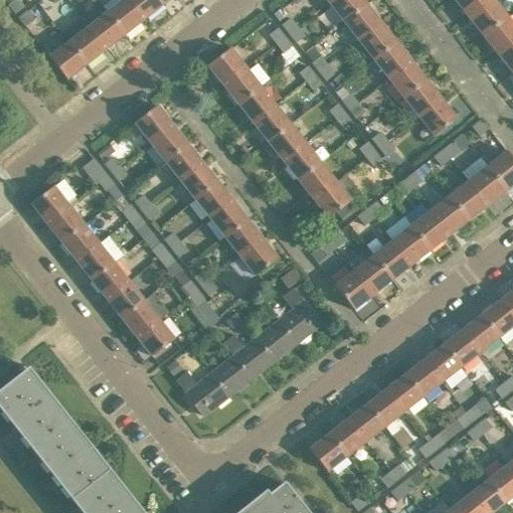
[(16,12),(25,5),(21,0),(15,0),(10,4),(16,12)]
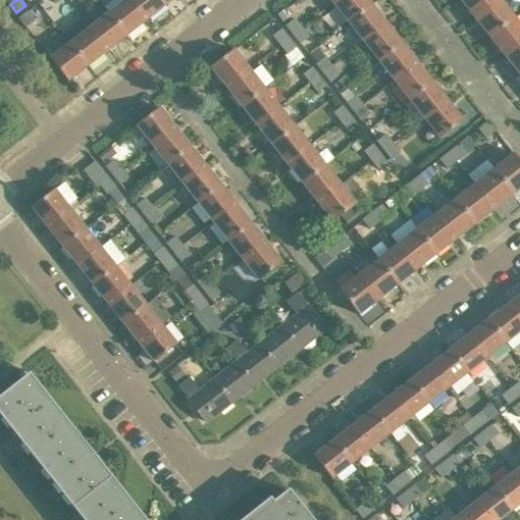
[(124,0),(110,11),(127,35),(147,19),(132,0),(124,0)]
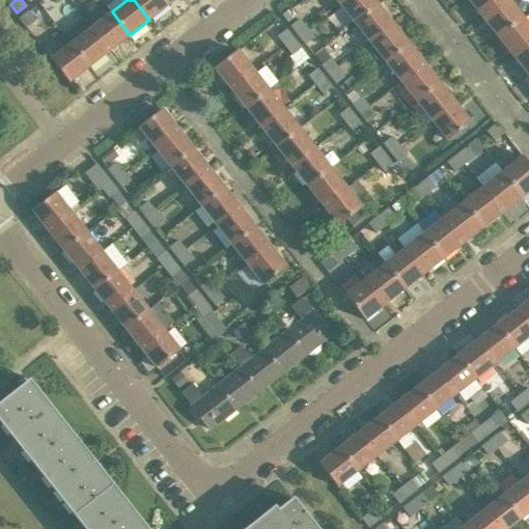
[(134,0),(149,20),(169,4),(166,0),(134,0)]
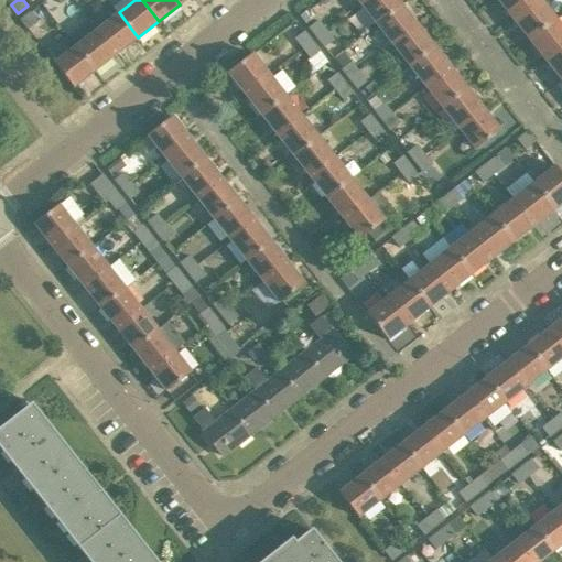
[(402,4),(399,0),(364,0),(361,2),(378,23),(402,4)]
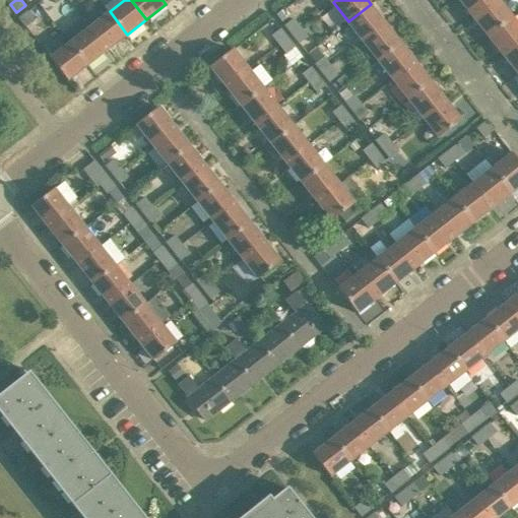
[(461,0),(473,16),(494,0),(461,0)]
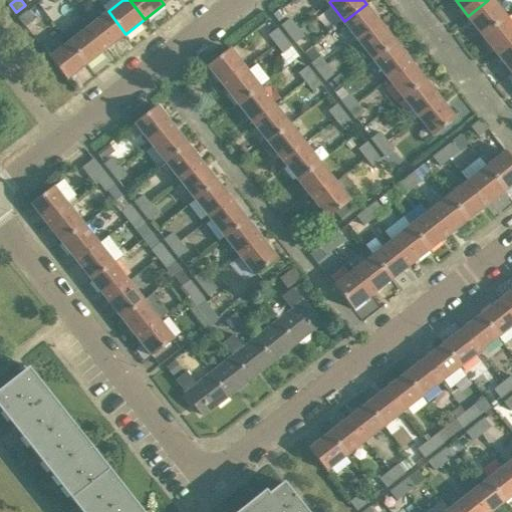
[(488,0),(468,16),(483,35),(507,16),(494,0),(488,0)]
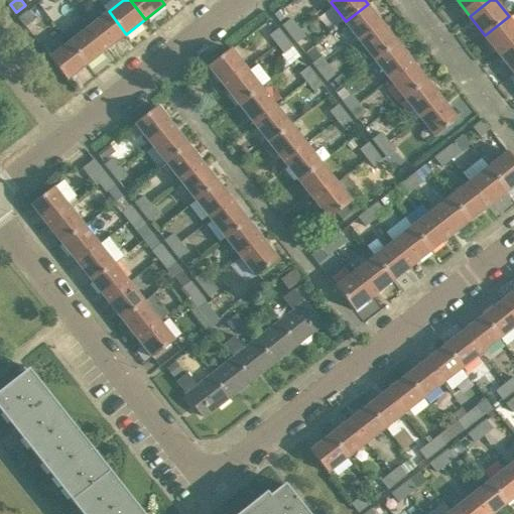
[(346,21),(361,40),(383,23),(368,4),(346,21)]
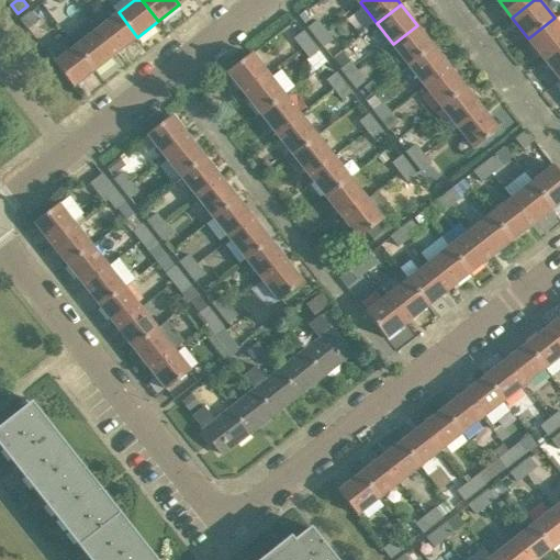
[(310,8),(301,15),(308,23),(316,15),(310,8)]
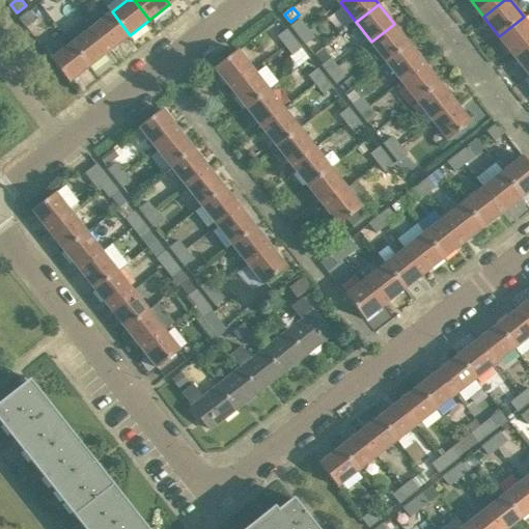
[(21,18),(27,26),(36,19),(30,10),(21,18)]
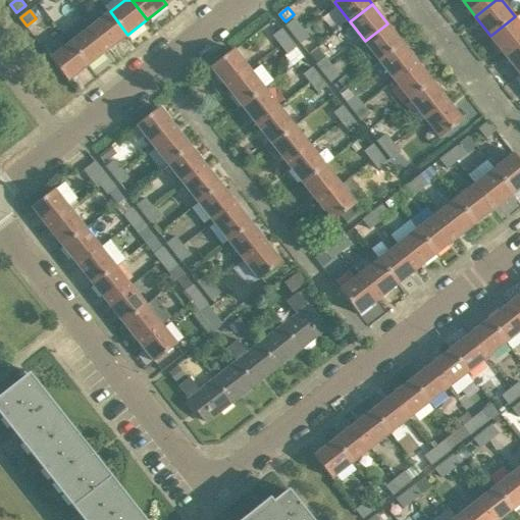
[(108,49),(127,35),(110,11),(91,27),(108,49)]
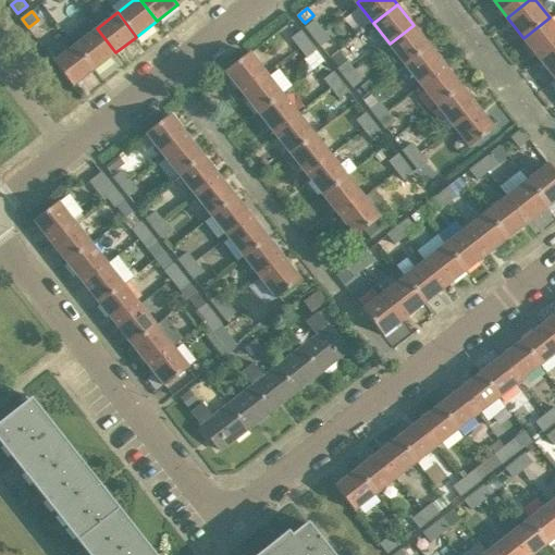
[(523,38),(540,59),(554,47),(554,23),(550,17),(523,38)]
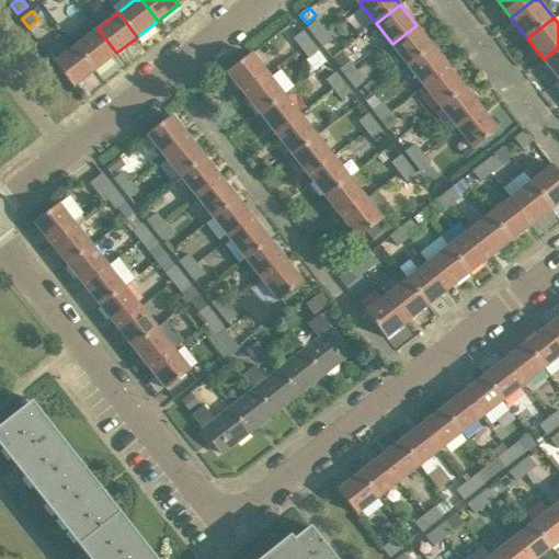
[(309,26),(317,36),(326,29),(318,20),(309,26)]
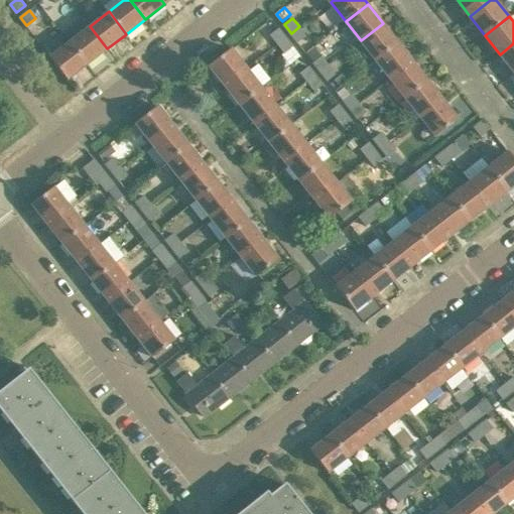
[(397,41),(383,23),(361,40),(375,59),(397,41)]
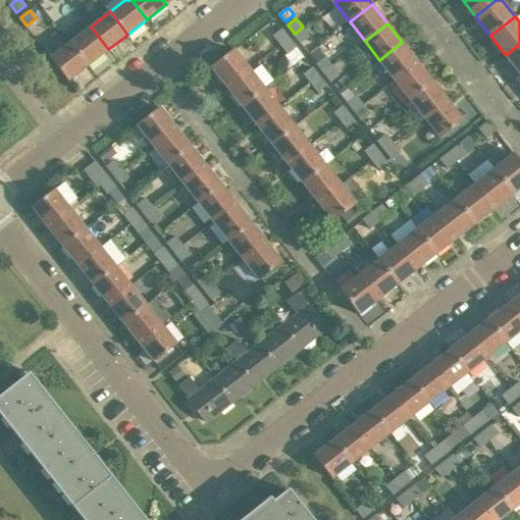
[(71,42),(89,64),(108,49),(91,27),(71,42)]
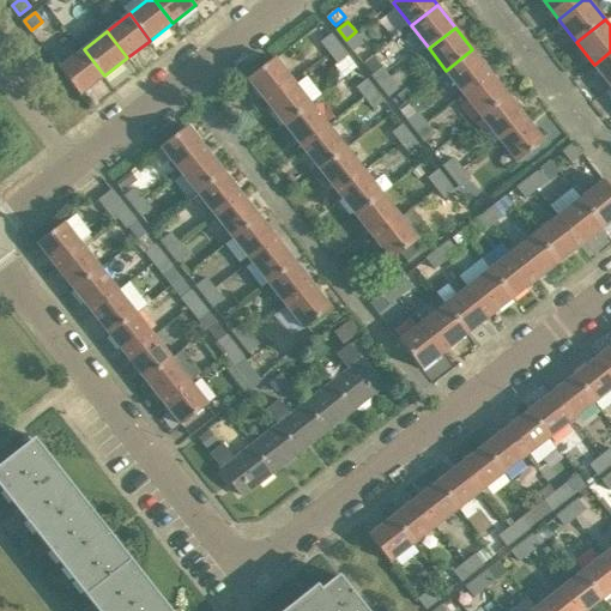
[(356,31),(346,40),(354,49),(364,42),(356,31)]
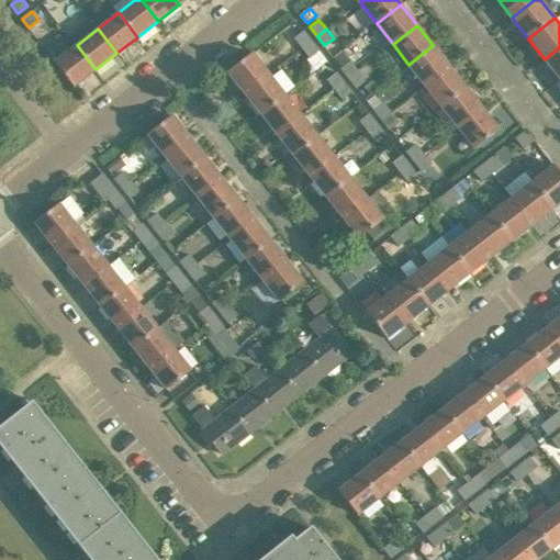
[(303,47),(312,40),(304,31),(295,37),(303,47)]
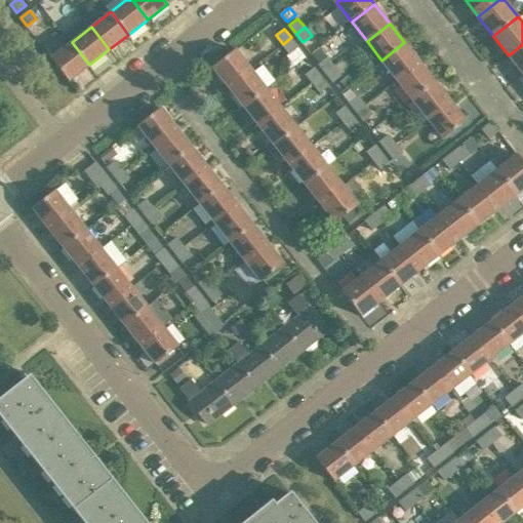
[(297,46),(291,37),(283,44),(290,52),(297,46)]
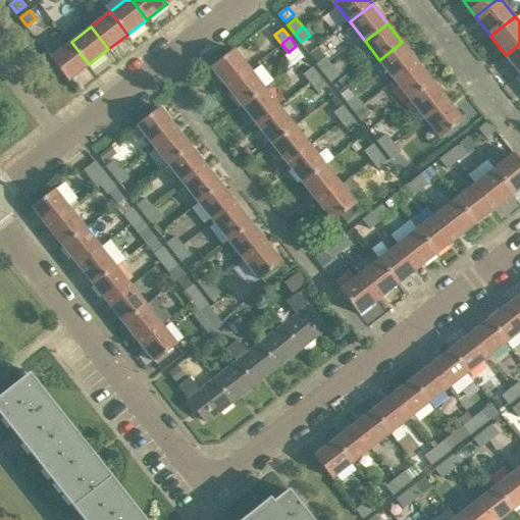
[(311,54),(319,47),(315,42),(309,41),(304,45),(311,54)]
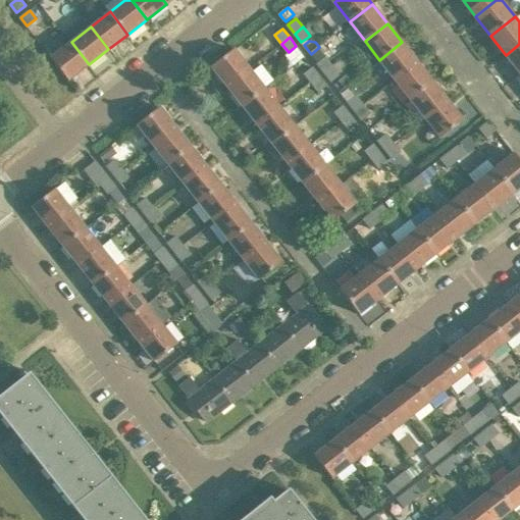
[(69,80),(89,64),(71,42),(51,57),(69,80)]
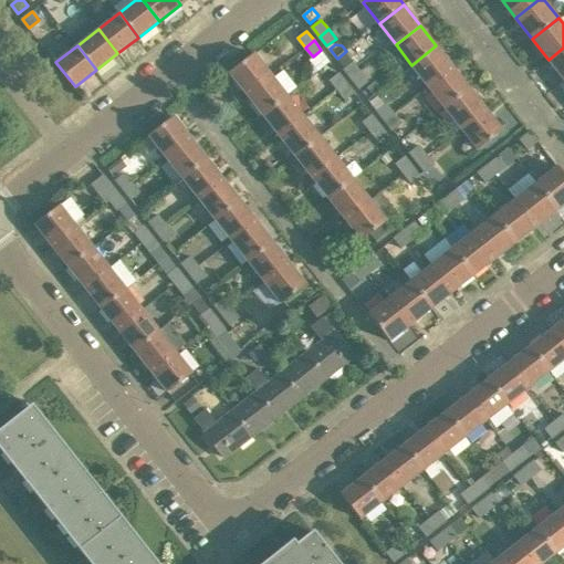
[(411,65),(428,86),(452,66),(436,45),(411,65)]
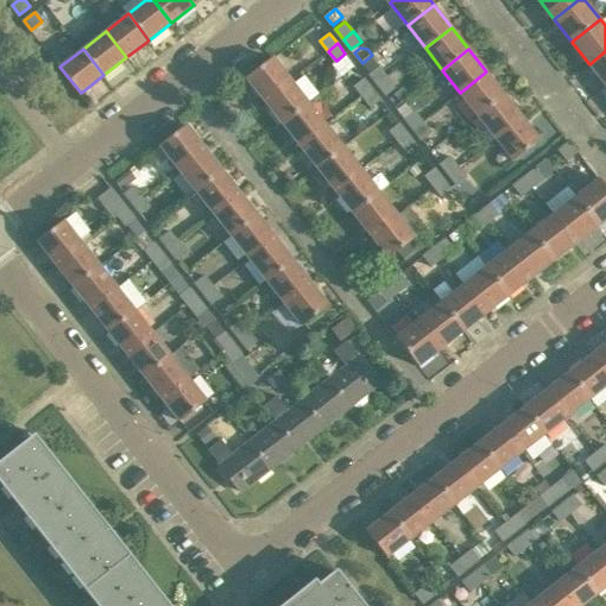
[(605,51),(589,64),(605,83),(605,51)]
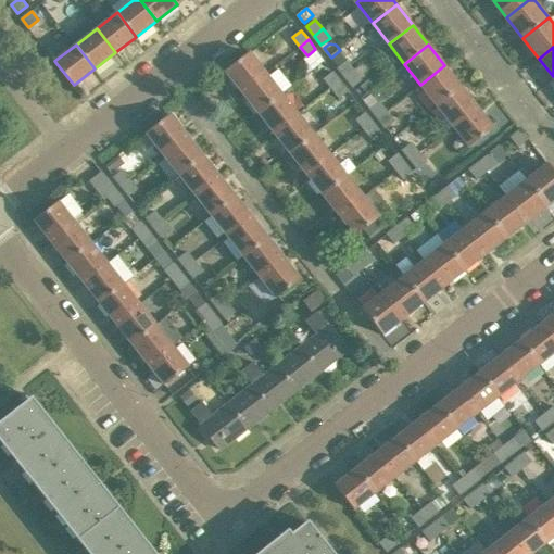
[(313,68),(325,60),(315,49),(307,55),(304,58),(307,61),(313,68)]
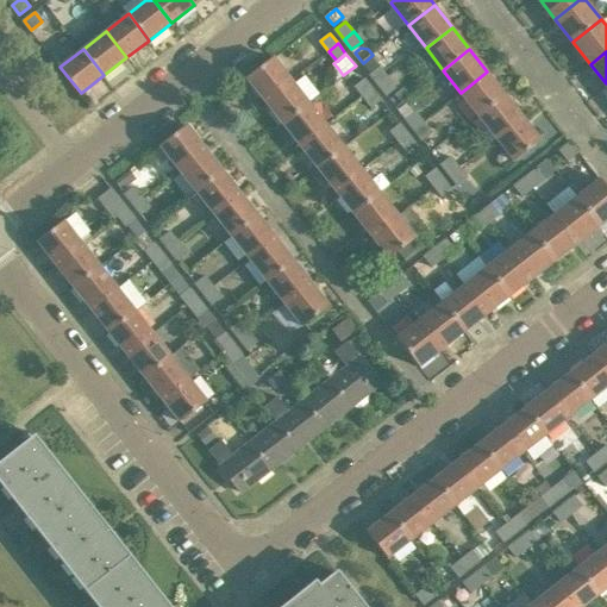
[(248,77),(266,100),(292,80),(274,56),(248,77)]
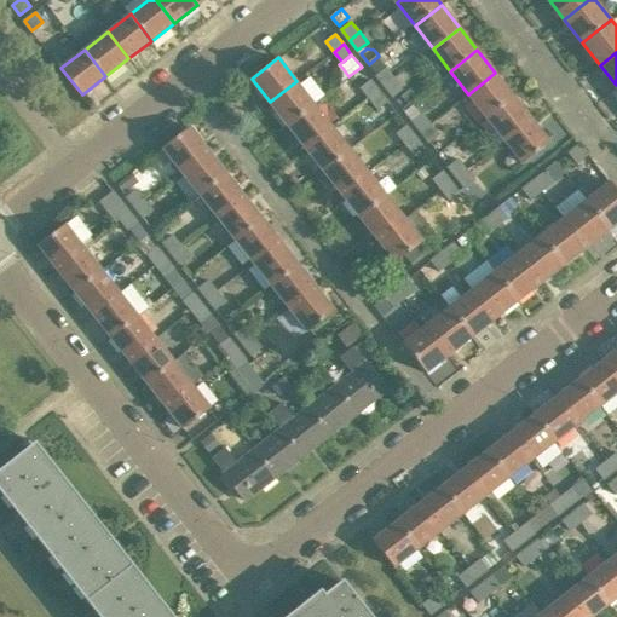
[(378,75),(385,85),(395,78),(387,67),(378,75)]
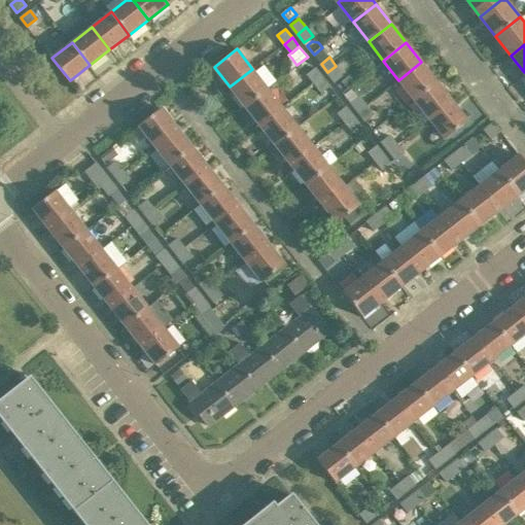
[(436,81),(421,62),(398,80),(414,99),(436,81)]
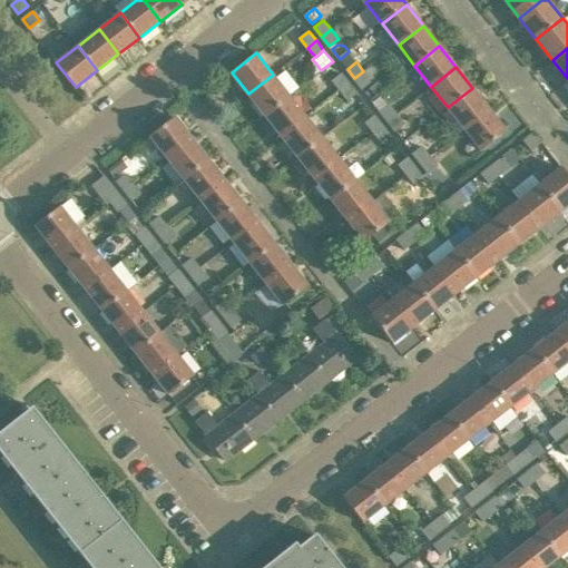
[(371,80),(363,71),(354,78),(362,88),(371,80)]
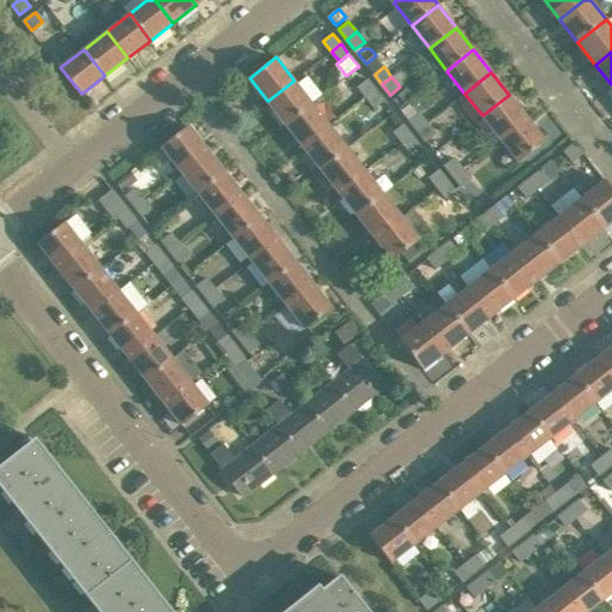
[(359,87),(367,96),(377,89),(369,79),(359,87)]
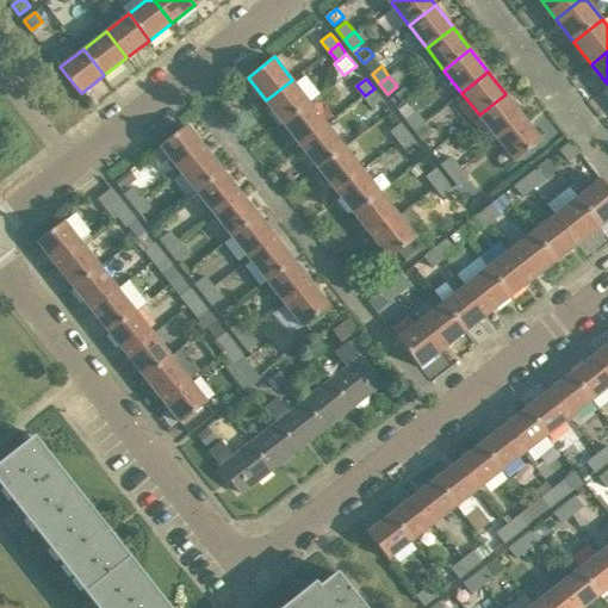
[(266,100),(284,123),(310,103),(292,80),(266,100)]
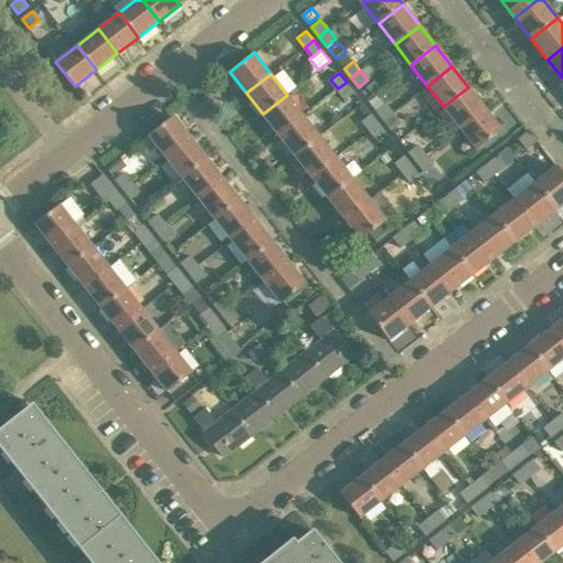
[(353,92),(347,82),(338,88),(346,98),(353,92)]
